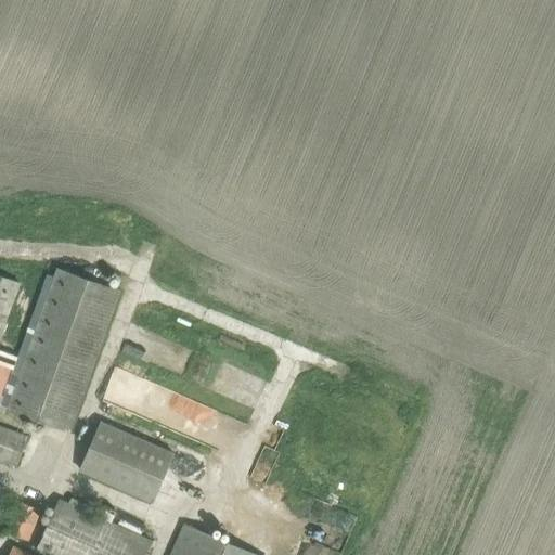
[(0,394),(0,404),(8,408),(69,429),(118,288),(57,267),(12,398),(0,394)]
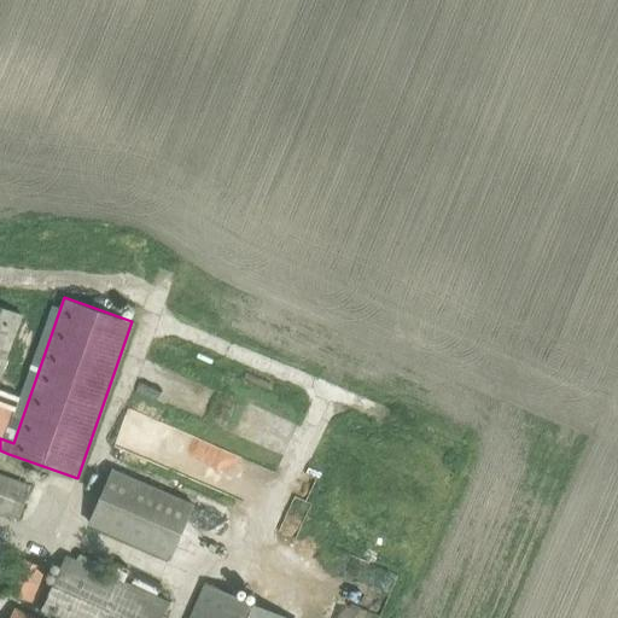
[(0,304),(0,512),(18,519),(31,484),(0,472),(0,384),(25,314),(0,304)]
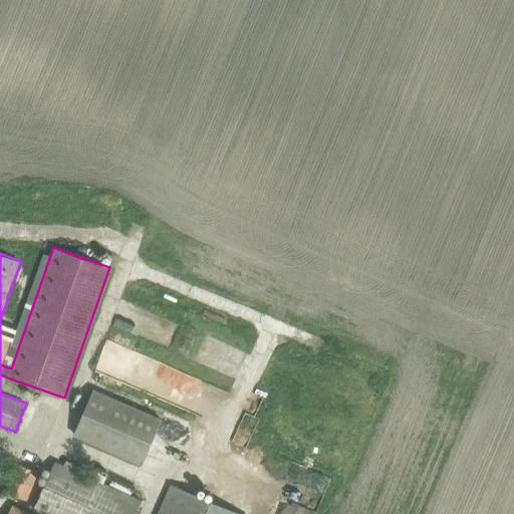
[(74,436),(142,466),(162,419),(94,390),(74,436)]
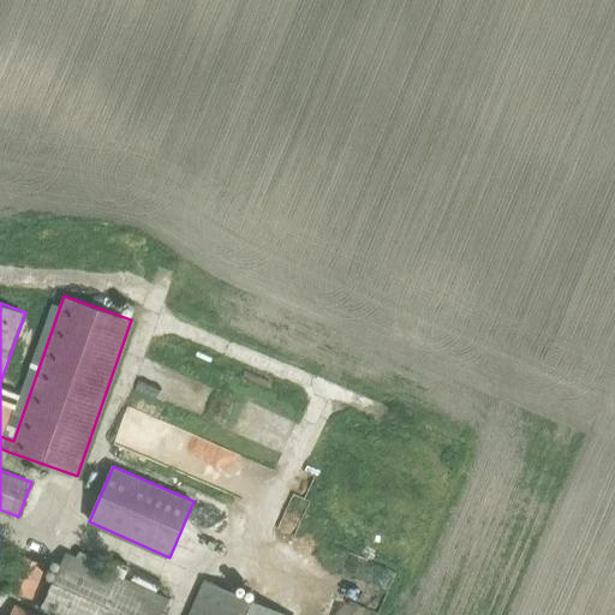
[(42,610),(51,614),(160,614),(168,599),(97,567),(103,554),(82,545),(77,559),(67,554),(42,610)]
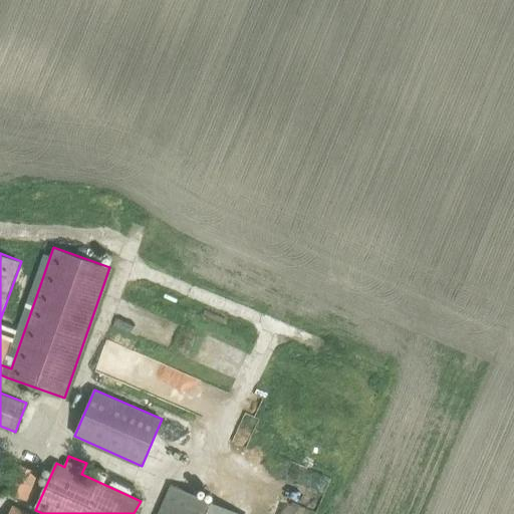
[(5,492),(26,501),(38,473),(17,464),(5,492)]
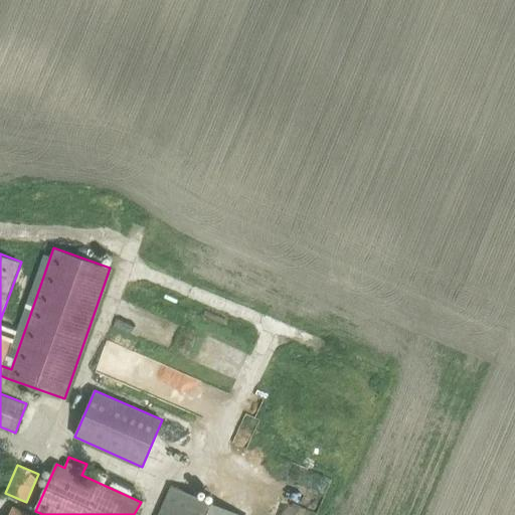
[(235,514),(173,487),(160,514),(235,514)]
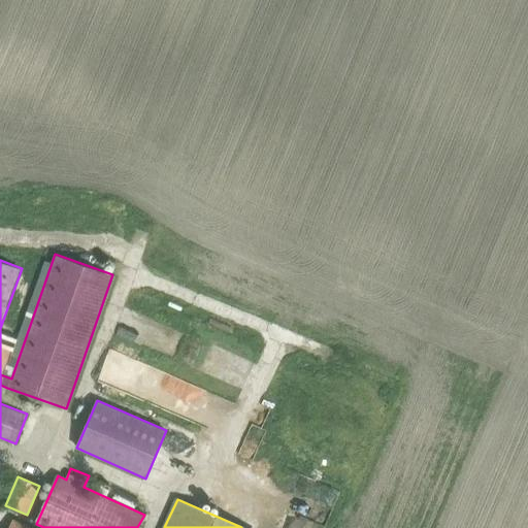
All buildings are outlined.
